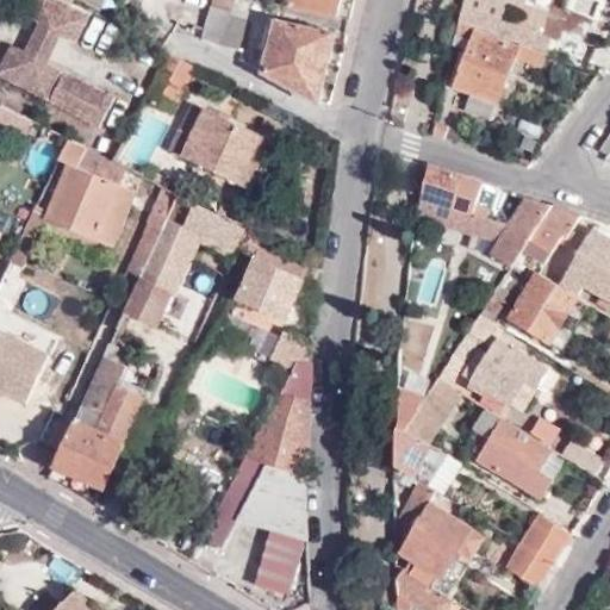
[(67,0),(30,0),(27,7),(76,33),(88,10),(70,1),(67,0)]
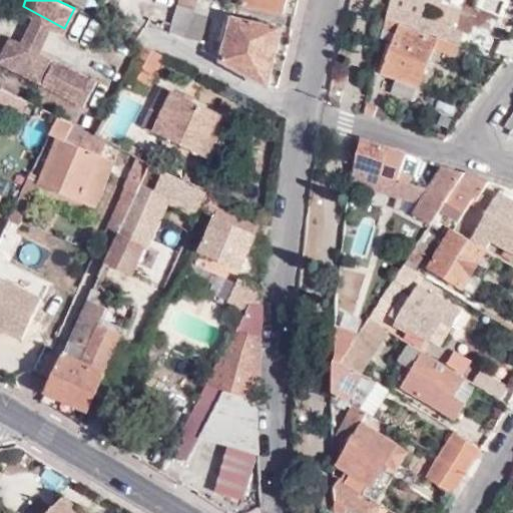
[(193,10),(194,0),(175,0),(168,32),(184,35),(183,38),(199,42),(205,12),(193,10)]
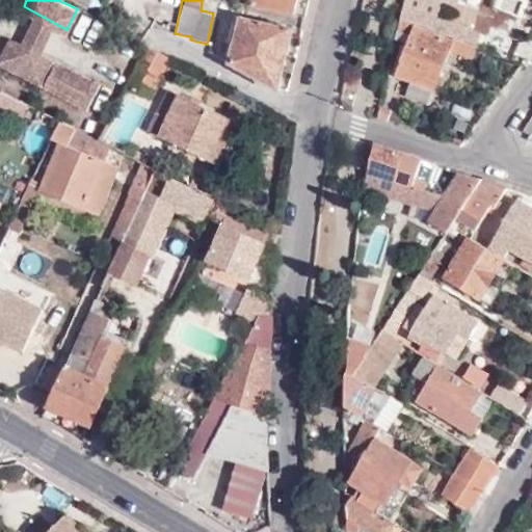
[(248,0),(248,4),(291,15),(294,0),(248,0)]
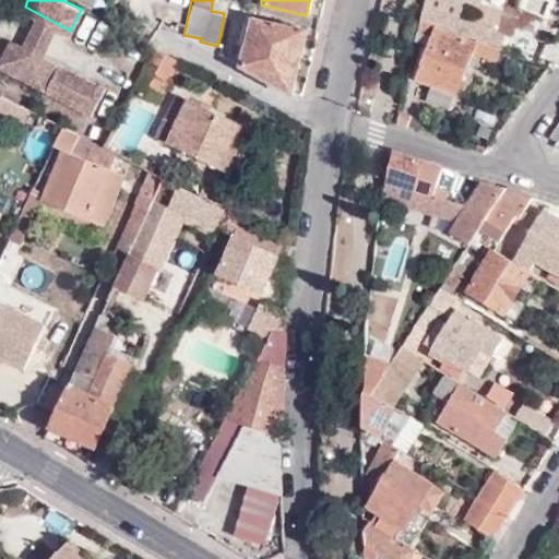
[(70,31),(25,7),(21,14),(35,21),(52,31),(67,37),(70,31)]
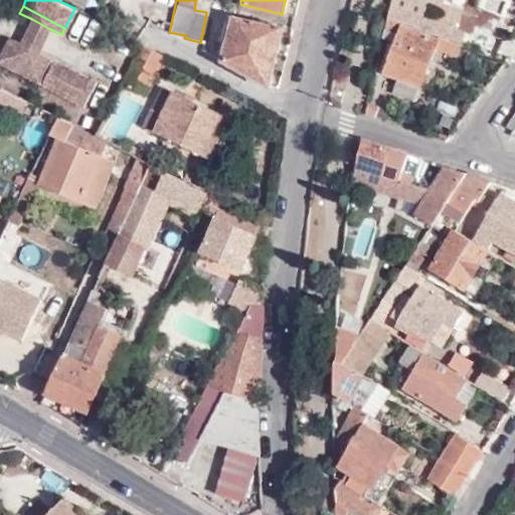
[(390,6),(387,16),(449,42),(453,31),(390,6)]
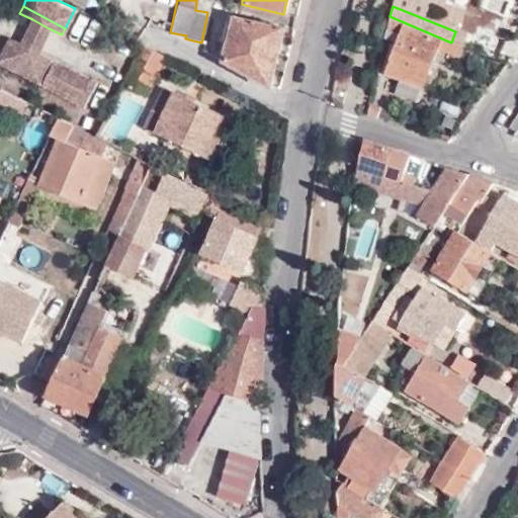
[(217,59),(268,87),(281,29),(228,16),(217,59)]
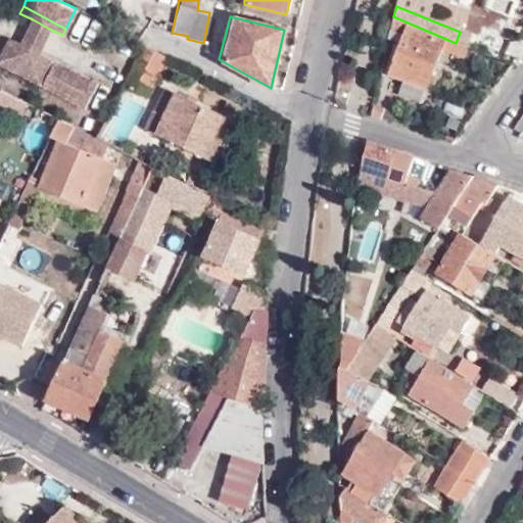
[(393,16),(390,31),(405,36),(391,74),(403,80),(398,95),(422,104),(443,51),(463,58),(468,48),(456,43),(393,16)]
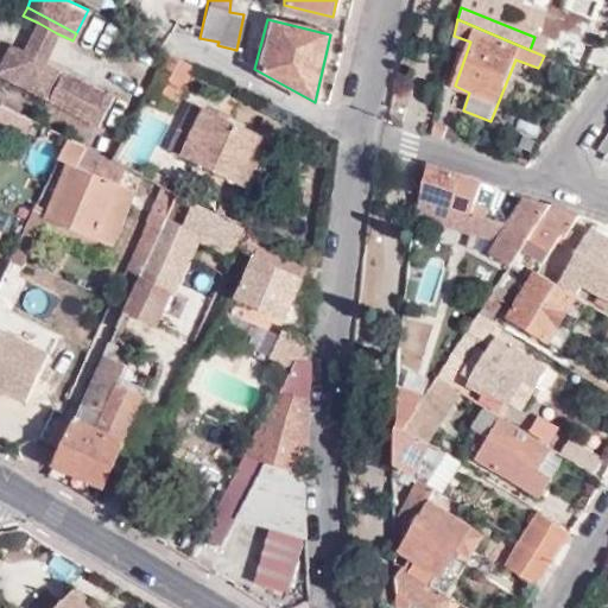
[(57,33),(38,23),(23,51),(44,62),(57,33)]
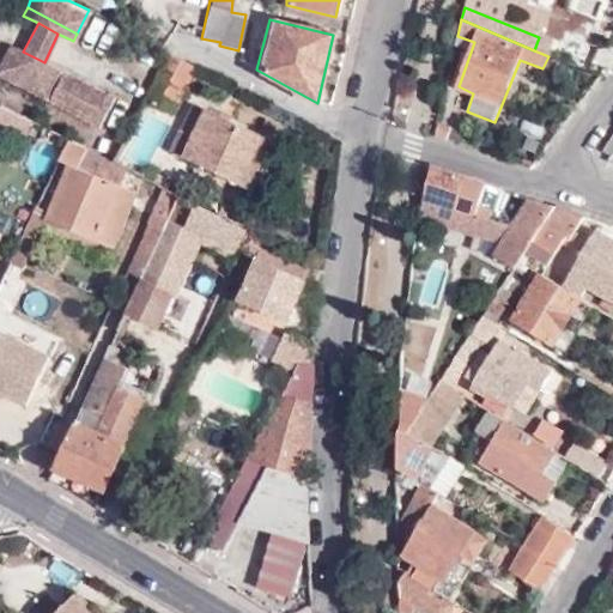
[(111,97),(44,62),(23,52),(8,43),(0,59),(0,77),(96,127),(111,97)]
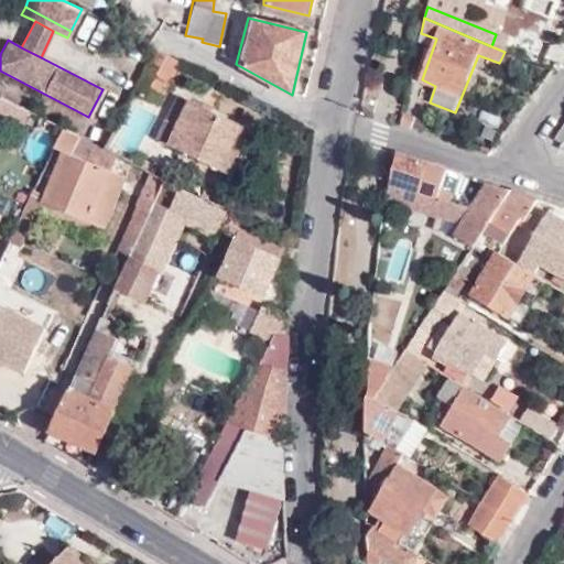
[(159,102),(181,58),(153,44),(131,90),(159,102)]
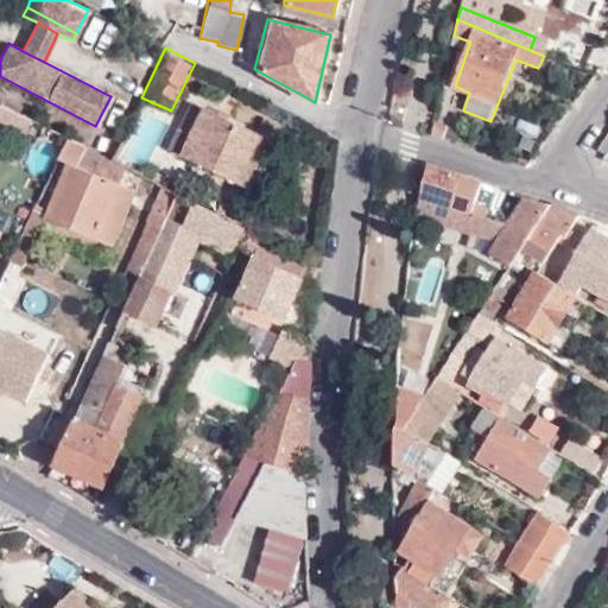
[(273,140),(192,103),(170,151),(251,188),(273,140)]
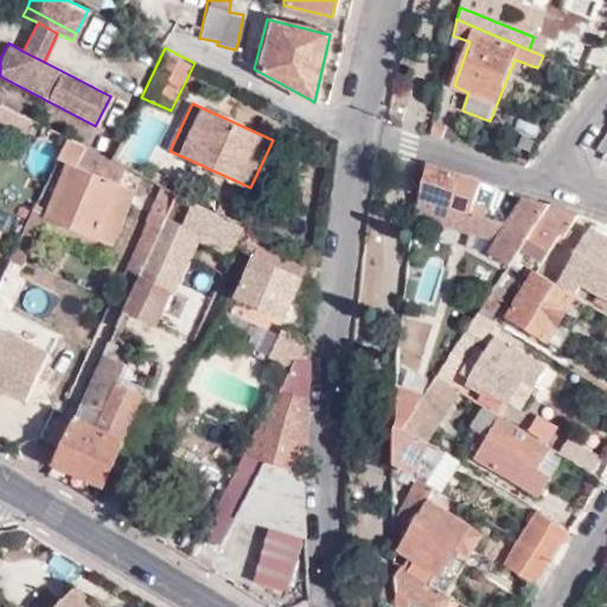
[(433,123),(430,135),(442,139),(446,127),(433,123)]
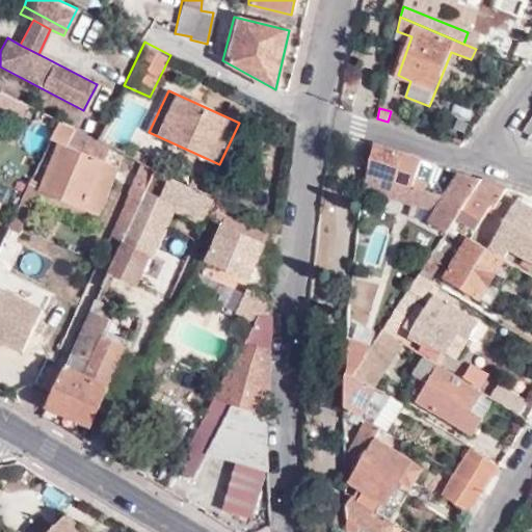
[(531,113),(523,128),(531,134),(528,138),(531,138),(531,113)]
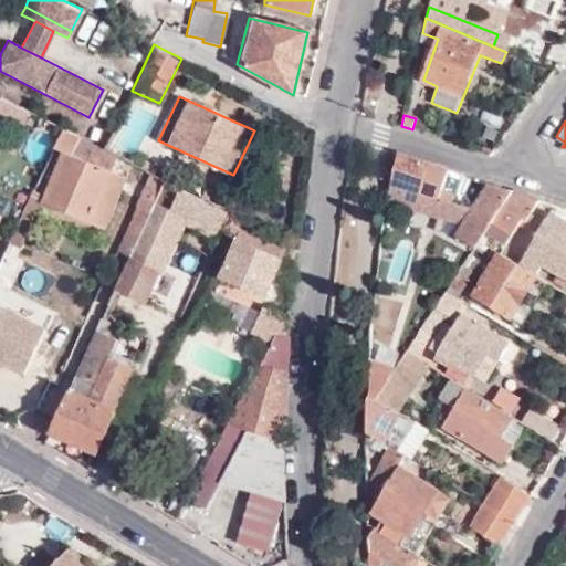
[(121,159),(104,150),(64,129),(54,147),(69,154),(48,198),(45,203),(104,231),(128,180),(115,173),(121,159)]
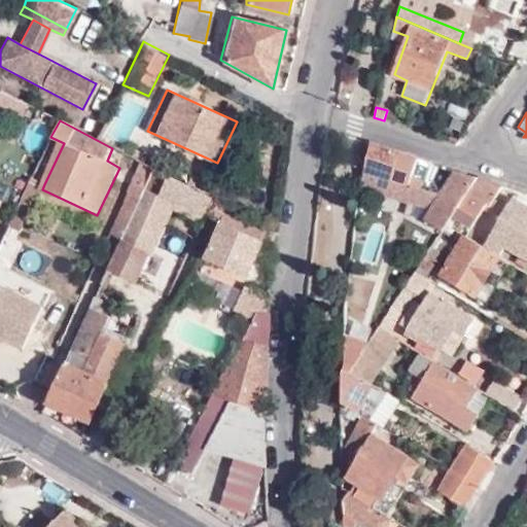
[(373,190),(430,209),(424,219),(442,230),(446,224),(452,215),(478,177),(455,170),(441,194),(421,187),(423,181),(411,178),(418,157),(416,157),(371,142),(371,144),(367,170),(378,174),(373,190)]
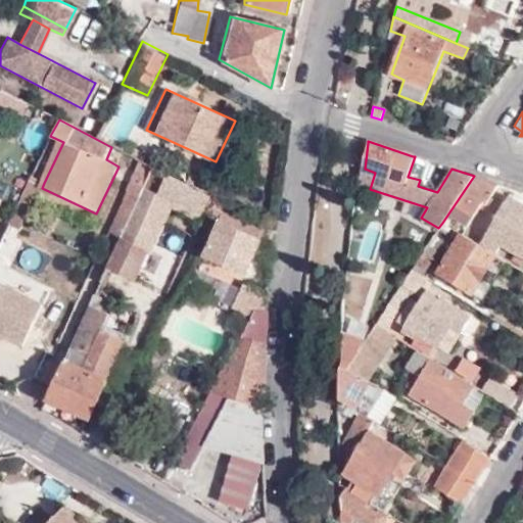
[(359,168),(363,169),(365,169),(368,143),(367,143),(359,168)]
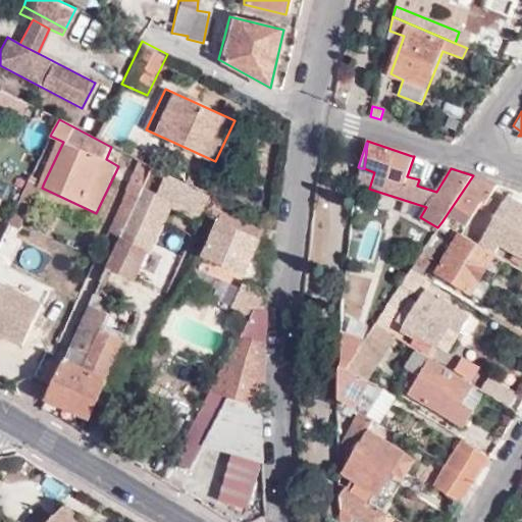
[(154,168),(143,162),(109,233),(121,239),(154,168)]
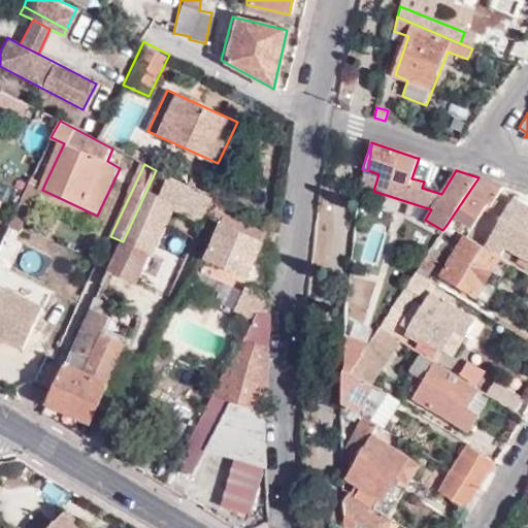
[(356,200),(359,200),(364,202),(367,172),(368,170),(366,170),(362,169),(360,178),(356,200)]
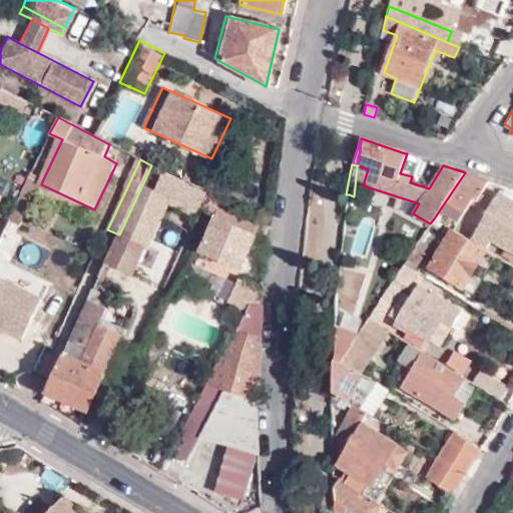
[(206,215),(213,198),(151,165),(119,234),(119,235),(107,262),(132,275),(170,197),(206,215)]
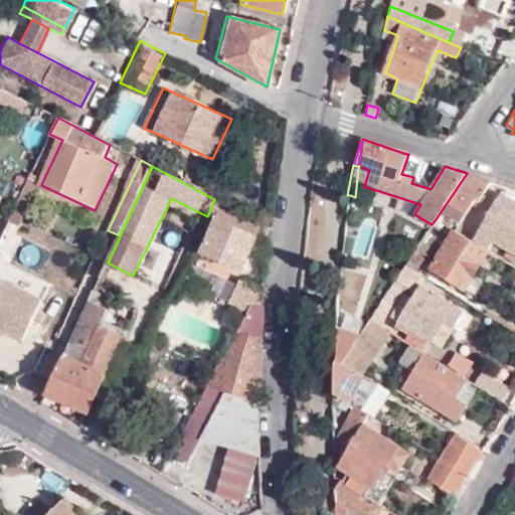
[(358,168),(355,197),(357,198),(361,185),(364,186),(369,170),(359,166),(358,168)]
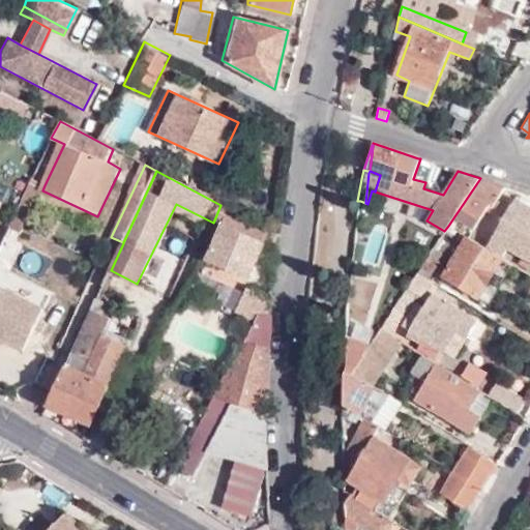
[(22,234),(28,219),(42,190),(45,185),(32,178),(0,242),(0,244),(10,227),(20,232),(22,234)]
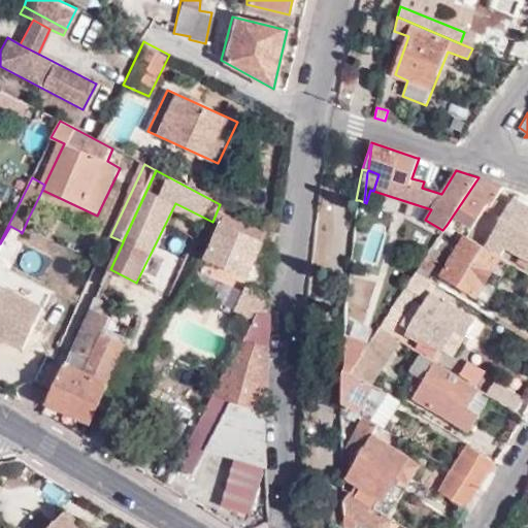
[(490,203),(501,185),(479,177),(453,216),(468,226),(486,201),(490,203)]
